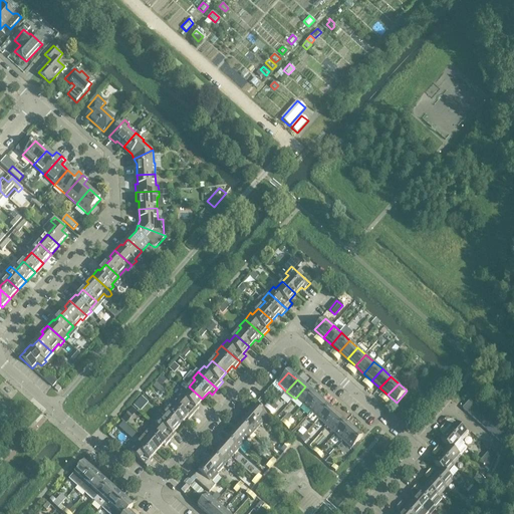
[(180,392),(175,398),(194,415),(199,409),(196,406),(202,399),(189,387),(183,394),(180,392)]
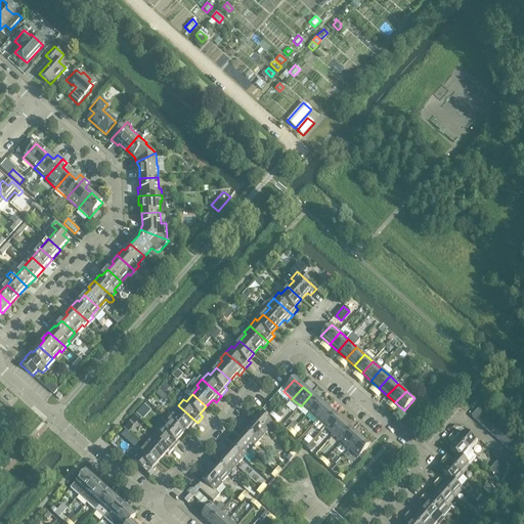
[(319,402),(311,394),(301,406),(309,413),(319,402)]
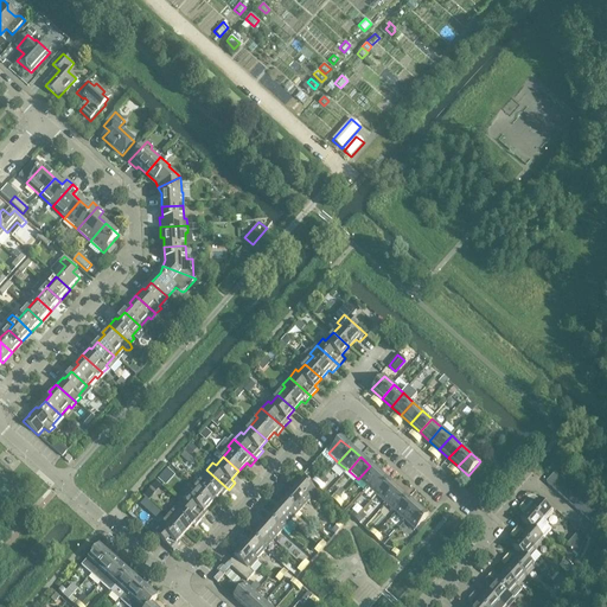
[(379,474),(370,466),(358,479),(368,487),(379,474)]
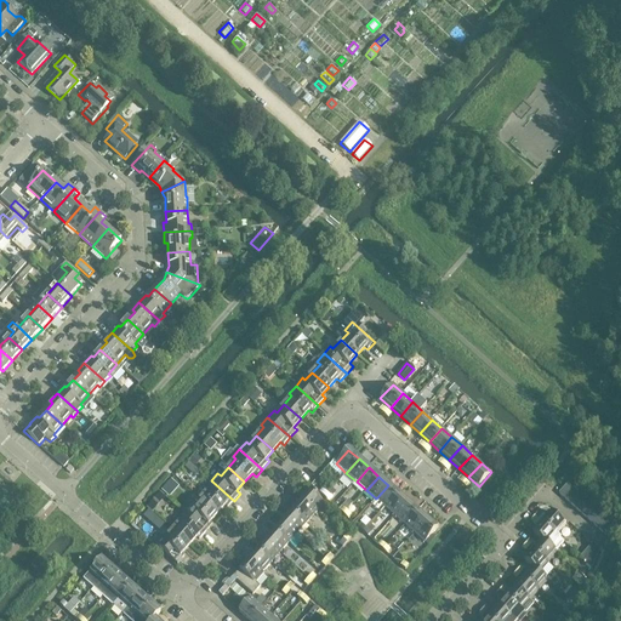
[(234,501),(211,480),(205,488),(208,490),(200,499),(216,513),(223,505),(227,508),(234,501)]
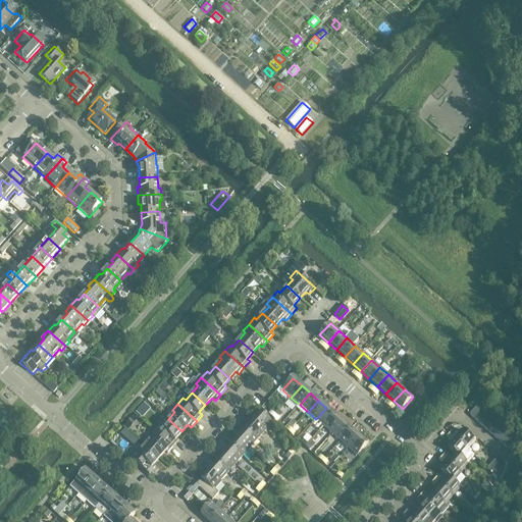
[(477,406),(469,415),(474,419),(482,410),(477,406)]
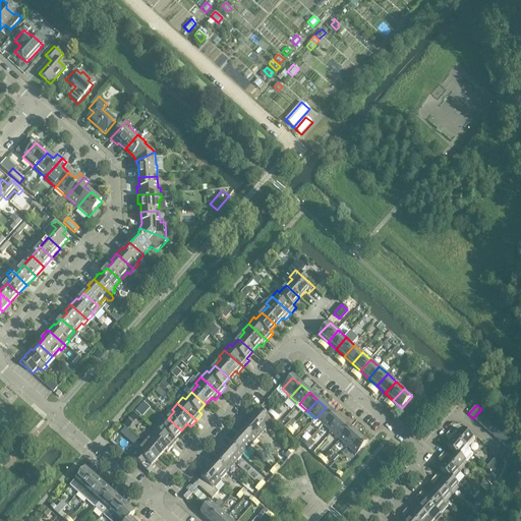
[(334,414),(326,407),(315,418),(324,425),(334,414)]
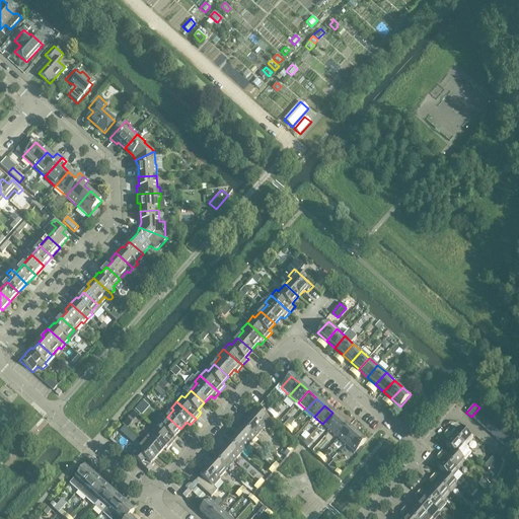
[(479,408),(471,417),(476,421),(485,412),(479,408)]
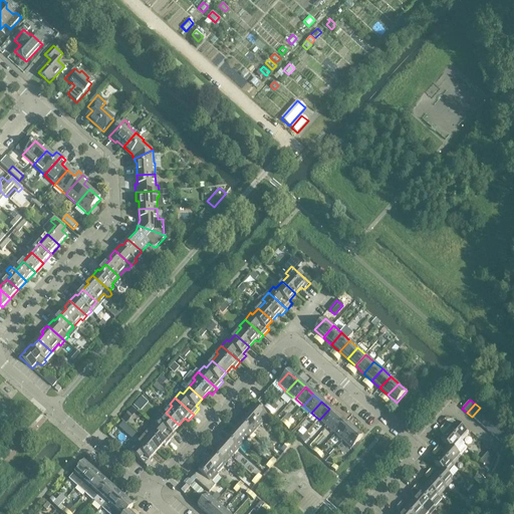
[(257,407),(249,415),(261,426),(268,418),(257,407)]
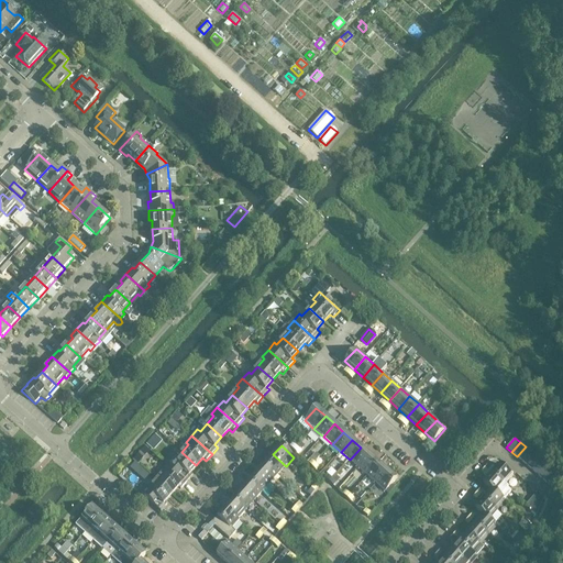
[(526,446),(517,456),(521,461),(530,451),(526,446)]
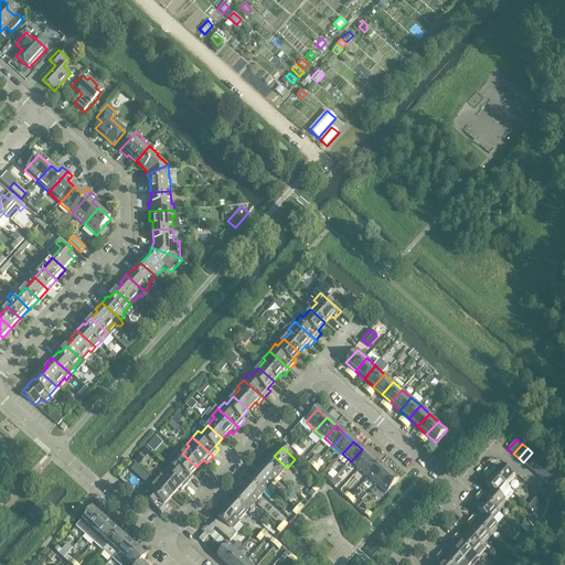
[(371,457),(362,449),(351,461),(360,470),(371,457)]
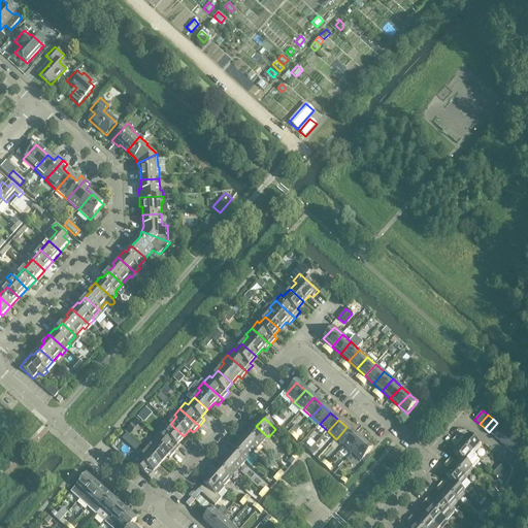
[(497,423),(489,432),(494,437),(502,428),(497,423)]
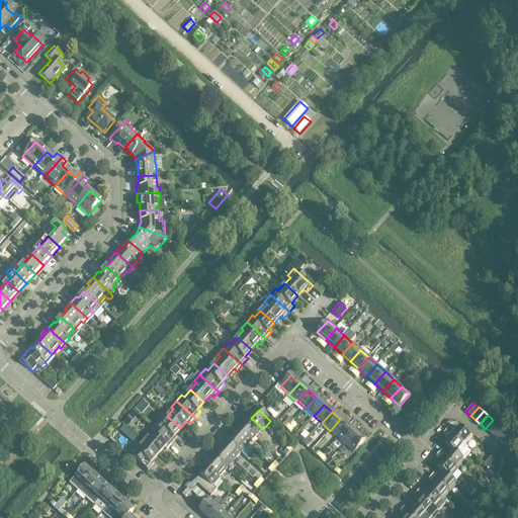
[(158,421),(153,427),(172,444),(177,438),(174,435),(180,428),(167,416),(161,423),(158,421)]
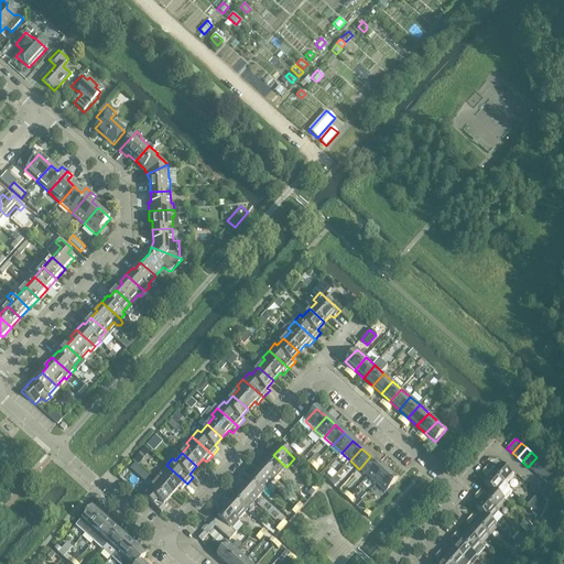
[(286,467),(273,455),(266,465),(279,476),(286,467)]
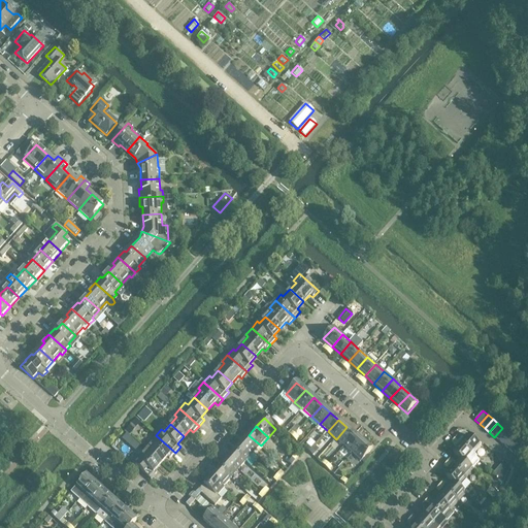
[(355,434),(347,427),(336,439),(344,447),(355,434)]
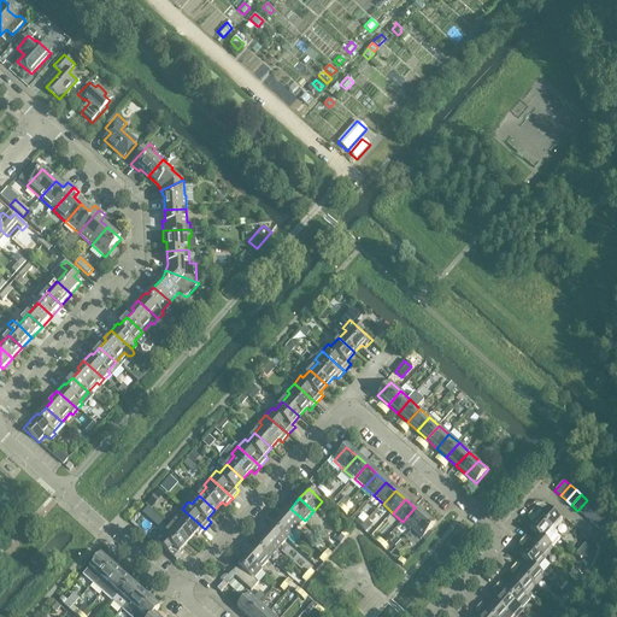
[(587,500),(577,511),(582,516),(592,505),(587,500)]
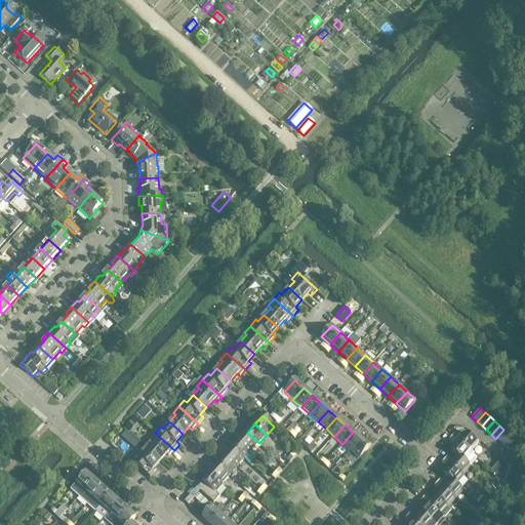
[(503,430),(495,439),(500,443),(509,434),(503,430)]
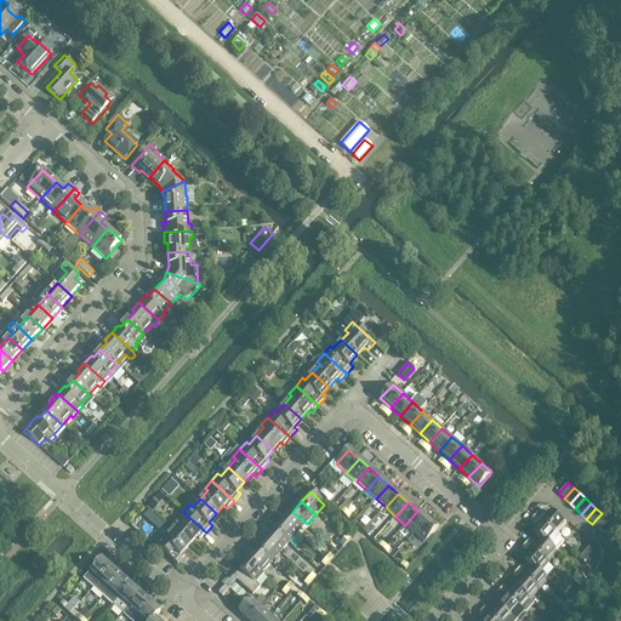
[(147,511),(143,517),(160,527),(164,519),(147,511)]
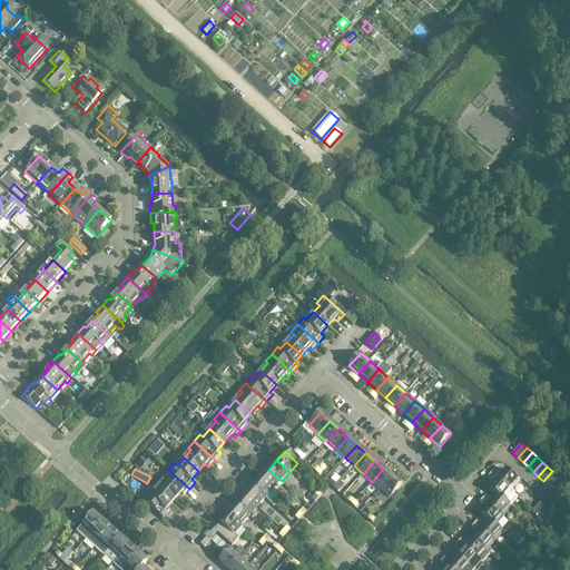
[(392,478),(383,469),(372,482),(381,490),(392,478)]
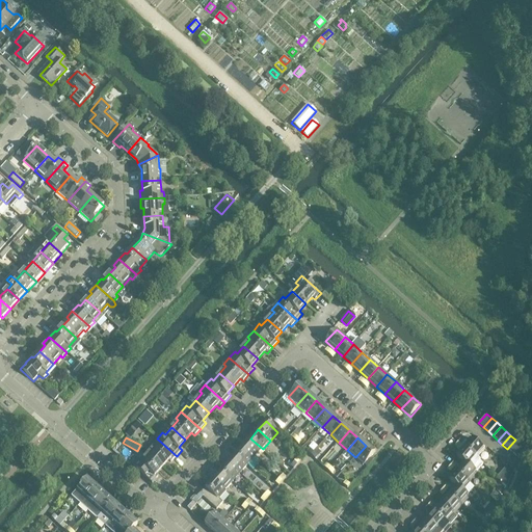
[(177,456),(157,439),(151,445),(154,447),(148,454),(161,467),(167,459),(170,462),(177,456)]
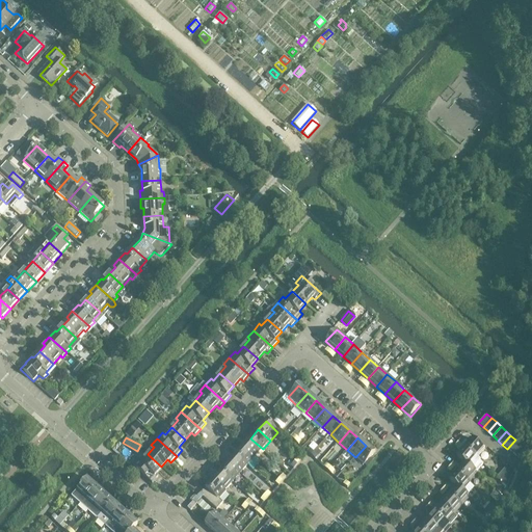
[(263,449),(250,439),(243,447),(255,457),(263,449)]
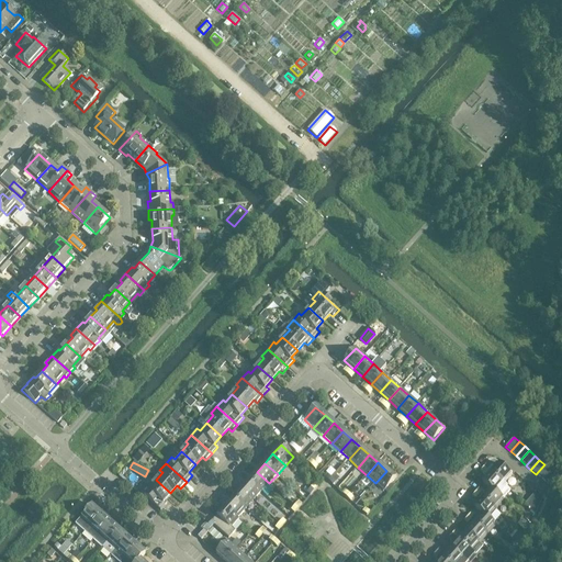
[(498,464),(491,473),(504,485),(512,476),(498,464)]
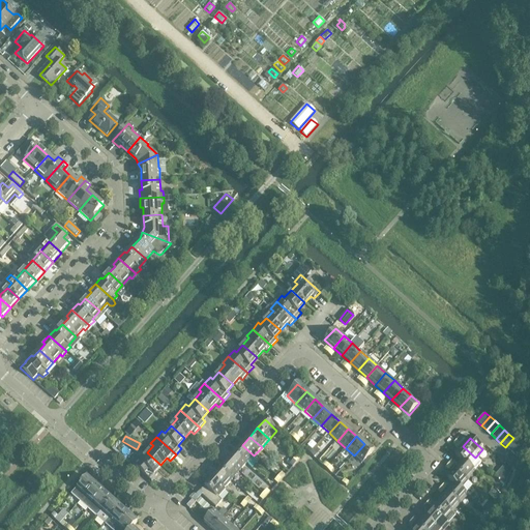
[(519,442),(513,438),(505,447),(510,451),(519,442)]
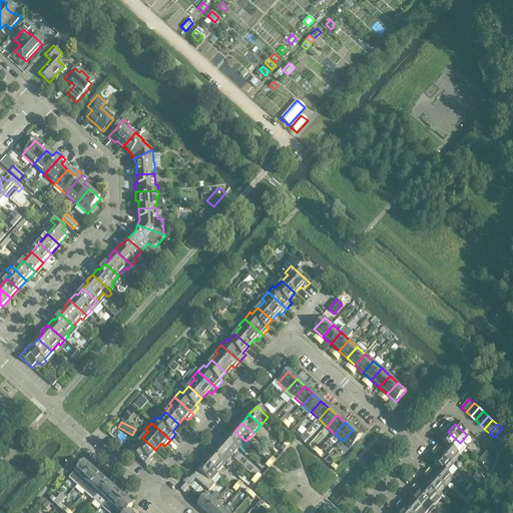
[(502,428),(494,437),(498,441),(506,432),(502,428)]
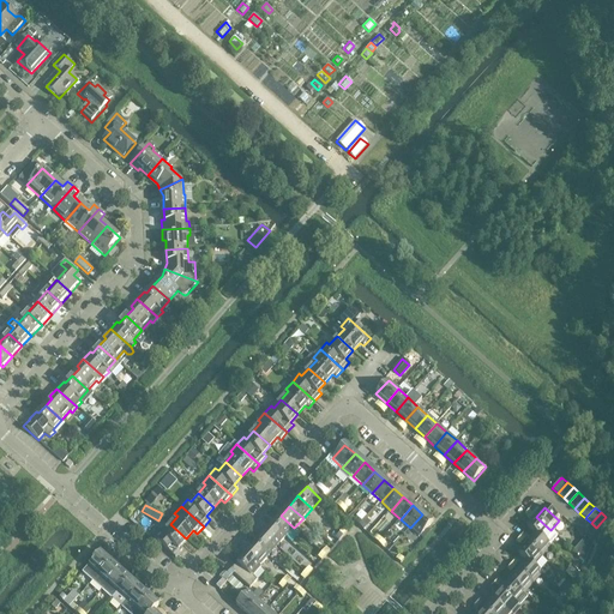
[(433,523),(422,515),(410,528),(420,537),(433,523)]
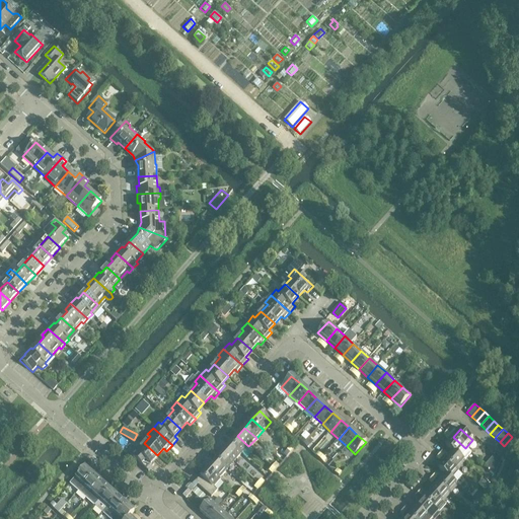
[(248,446),(237,436),(230,444),(241,454),(248,446)]
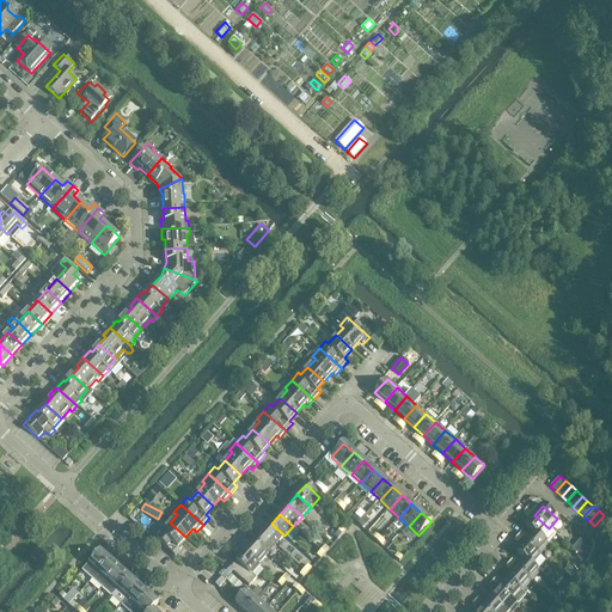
[(549,528),(534,515),(525,526),(533,533),(534,532),(540,538),(549,528)]
